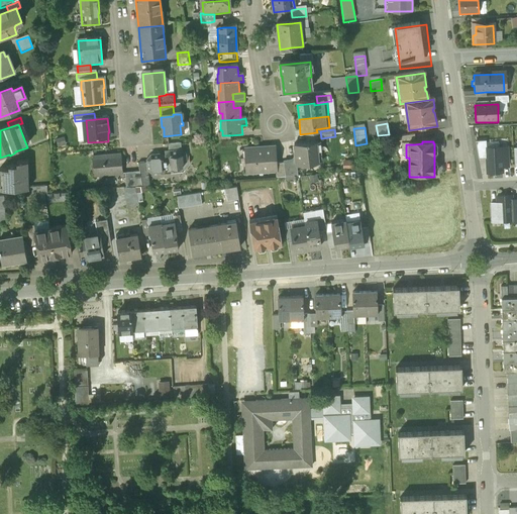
[(319,144),(294,146),(296,164),(296,168),(297,168),(321,165),(321,164),(318,165),(317,151),(314,152),(314,145),(319,145),(319,144)]
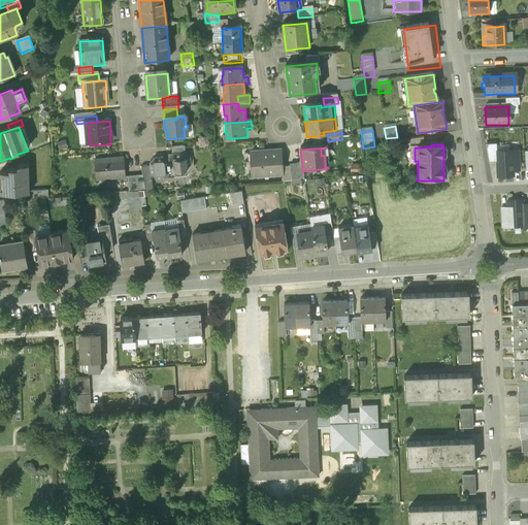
[(281,154),(263,155),(262,153),(252,154),(254,179),(282,177),(283,177),(282,170),(281,154)]
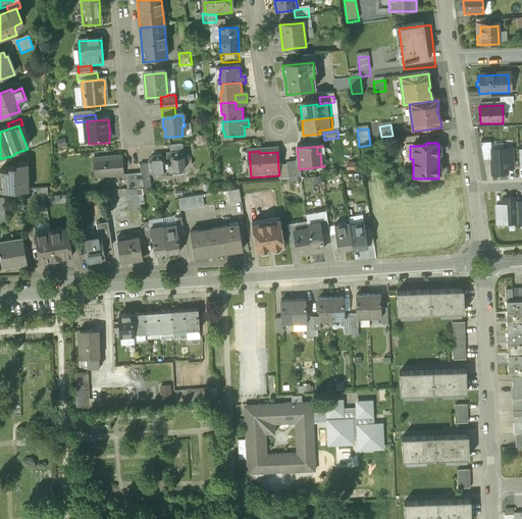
[(506,152),(491,152),(492,177),(507,176),(507,171),(506,152)]
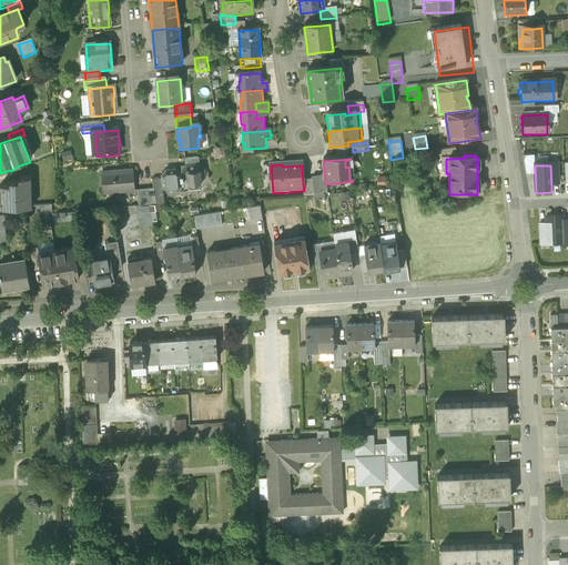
[(166,172),(161,179),(161,182),(162,190),(163,191),(169,195),(201,192),(200,187),(205,181),(204,172),(199,168),(185,169),(181,169),(182,174),(179,174),(175,172),(166,172)]
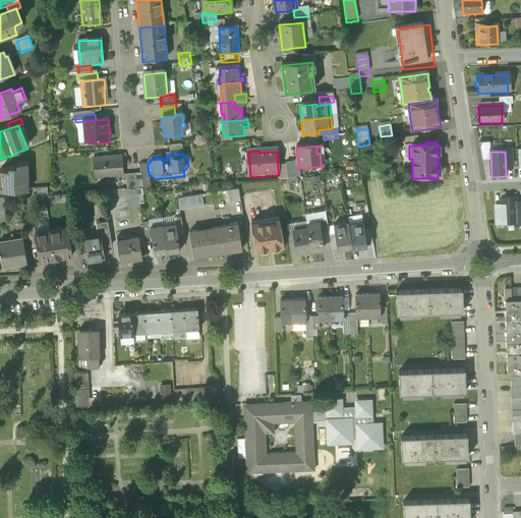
[(121,159),(94,161),(95,180),(123,177),(121,159)]
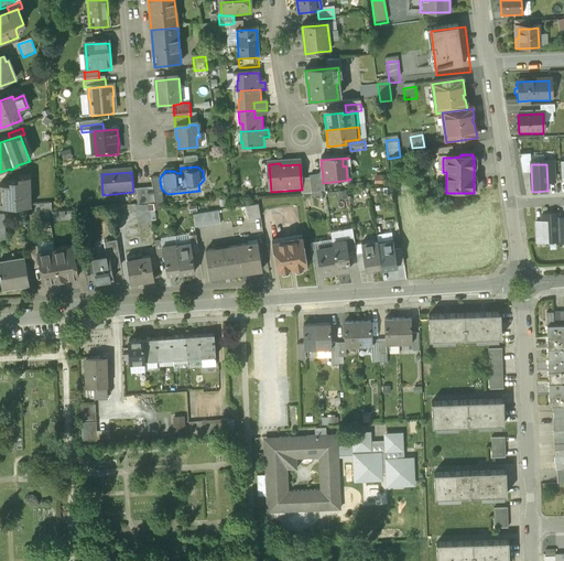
[(30,179),(19,180),(19,183),(10,183),(10,186),(0,186),(0,200),(0,211),(30,208),(31,208),(30,179)]
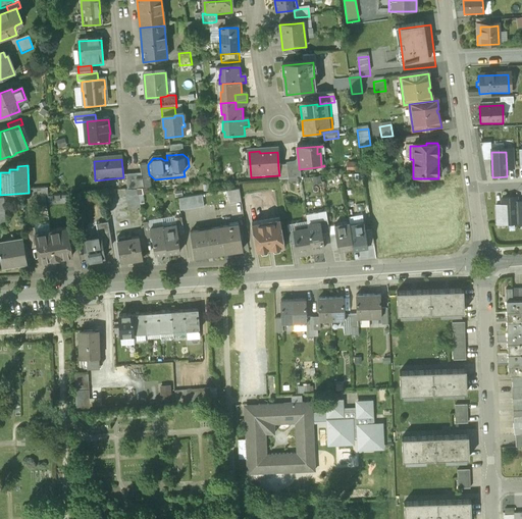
[(299,165),(285,167),(288,182),(301,180),(300,169),(299,169),(299,165)]
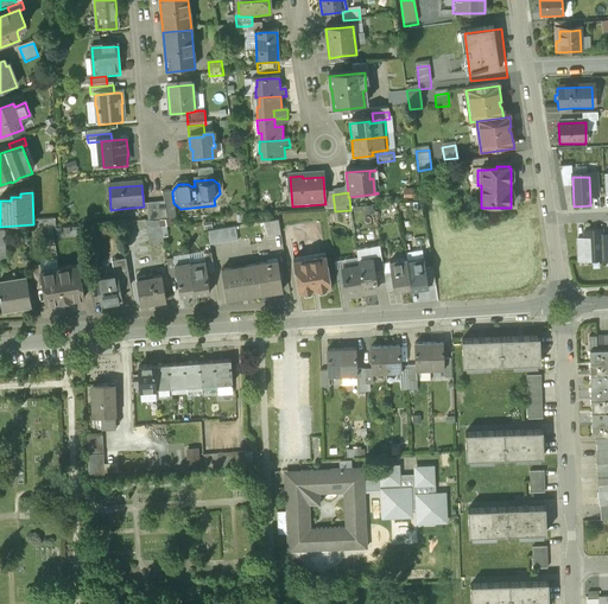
[(172,195),(163,195),(164,204),(168,223),(176,222),(175,204),(173,203),(172,195)]
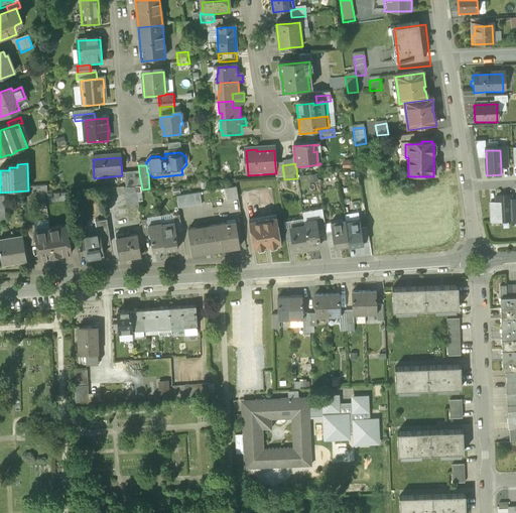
[(282,165),(275,166),(276,173),(275,173),(275,180),(284,179),(282,165)]
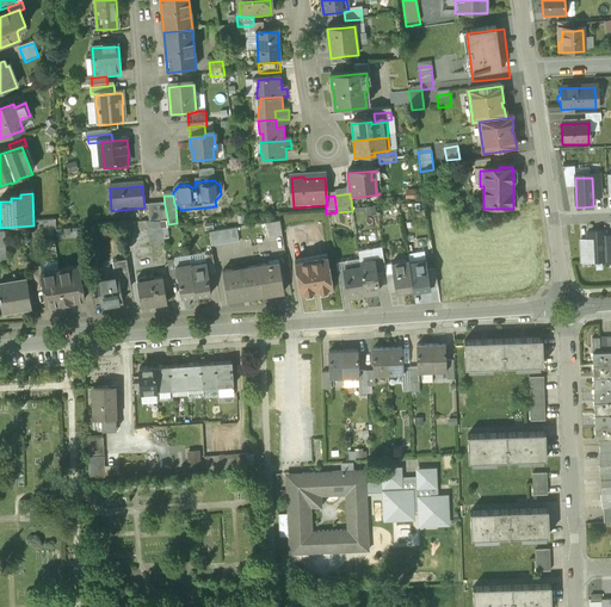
[(165,205),(148,206),(149,225),(160,224),(168,224),(165,205)]
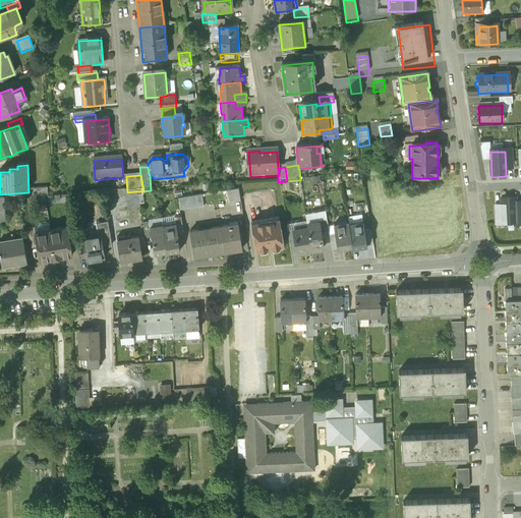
[(30,190),(29,190),(29,192),(27,192),(27,198),(48,197),(47,190),(30,190)]
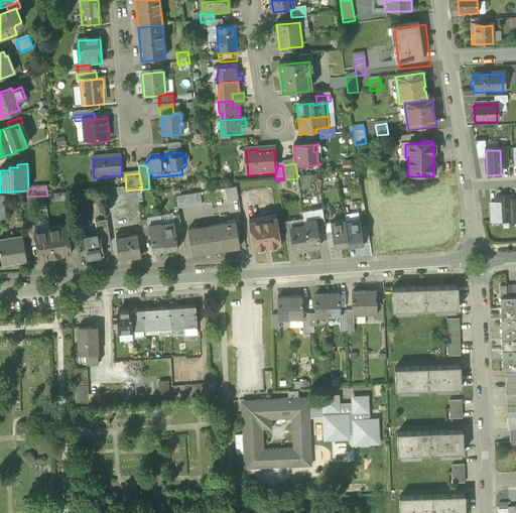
[(126,190),(124,190),(127,210),(139,208),(135,189),(126,190)]
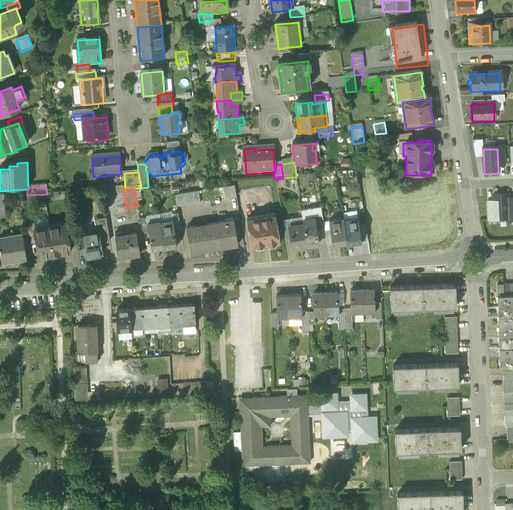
[(234,188),(222,190),(224,202),(236,199),(234,188)]
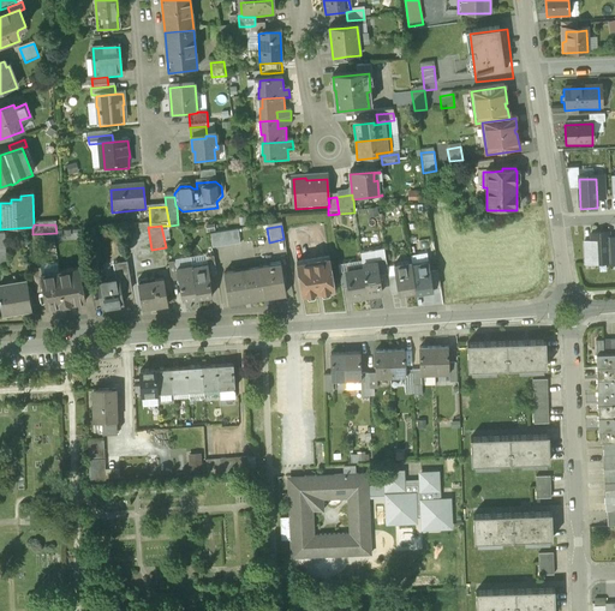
[(238,233),(210,238),(213,251),(240,246),(238,233)]
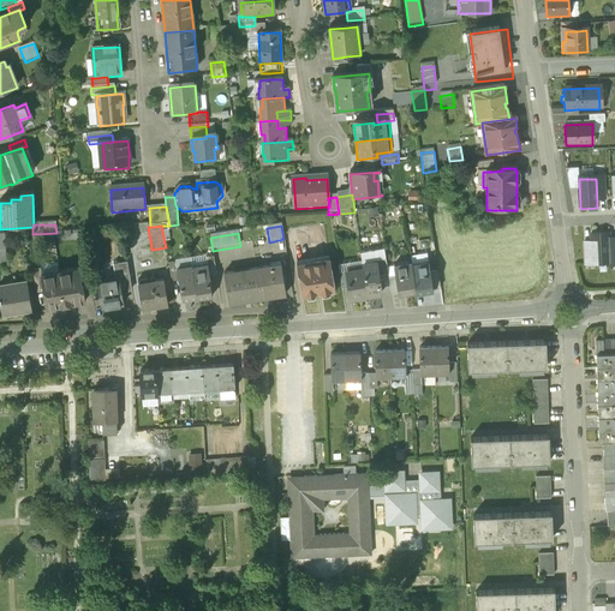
[(592,267),(610,265),(609,241),(609,237),(591,237),(591,245),(592,267)]
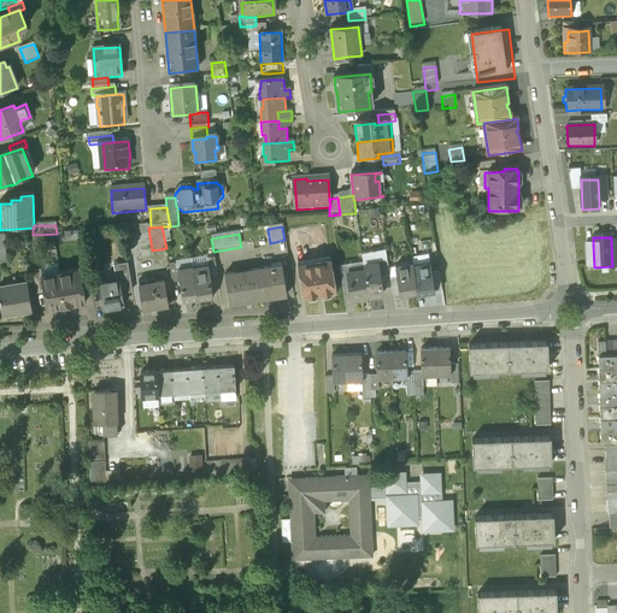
[(169,263),(169,265),(177,264),(178,272),(193,270),(191,259),(169,263)]
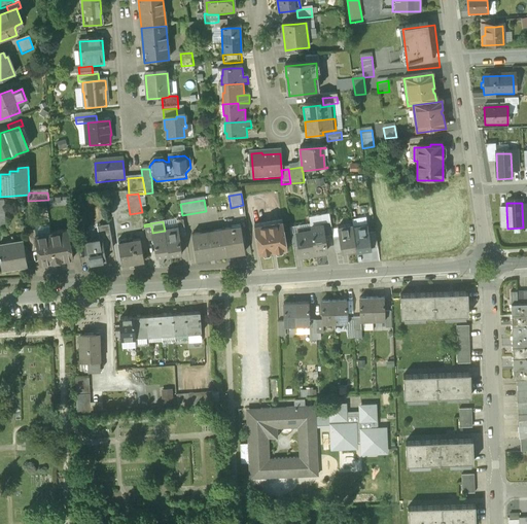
[(183,221),(176,223),(177,230),(178,230),(180,239),(185,239),(183,221)]
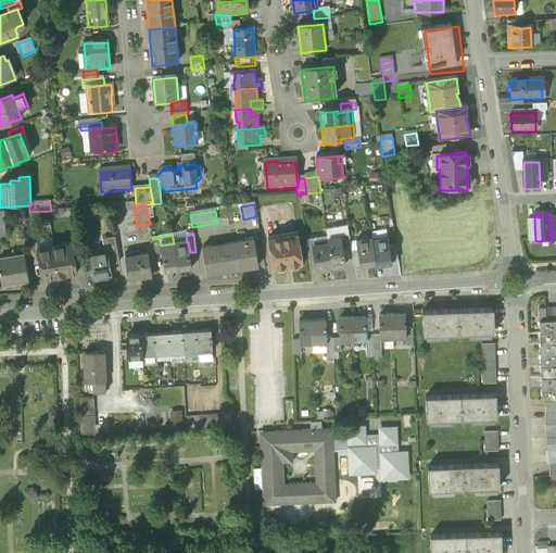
[(298,236),(268,241),(273,271),(303,266),(298,236)]
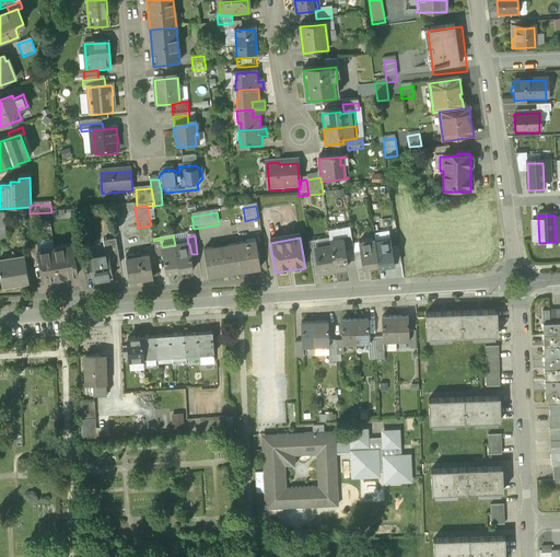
[(351,238),(342,240),(342,241),(345,253),(353,252),(351,238)]
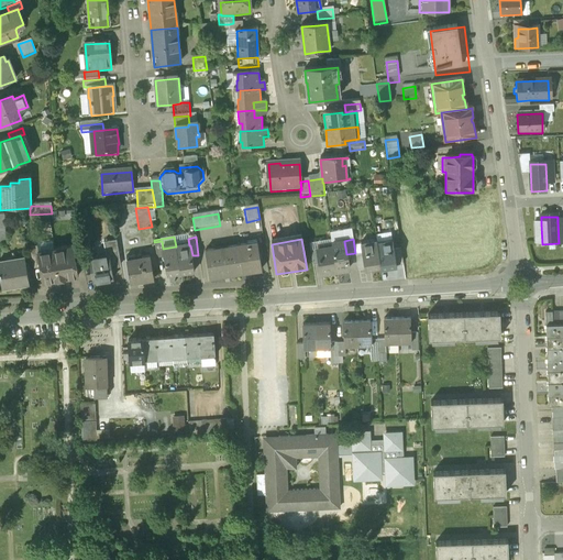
[(157,260),(163,259),(162,249),(163,249),(162,241),(154,242),(157,260)]
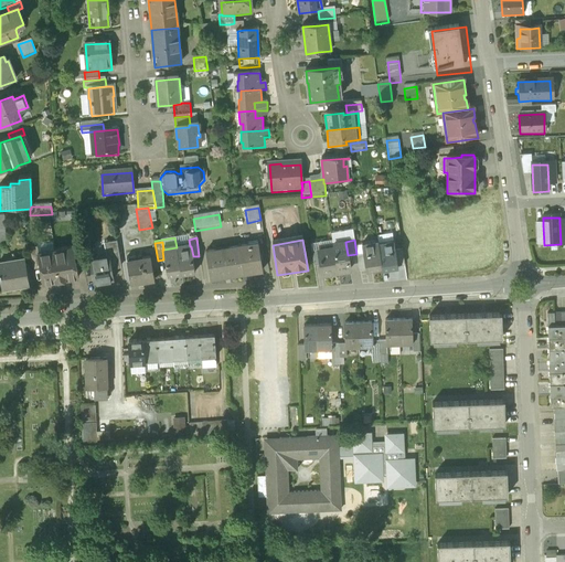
[(377,242),(362,245),(363,255),(366,271),(366,273),(382,271),(377,244),(377,242)]
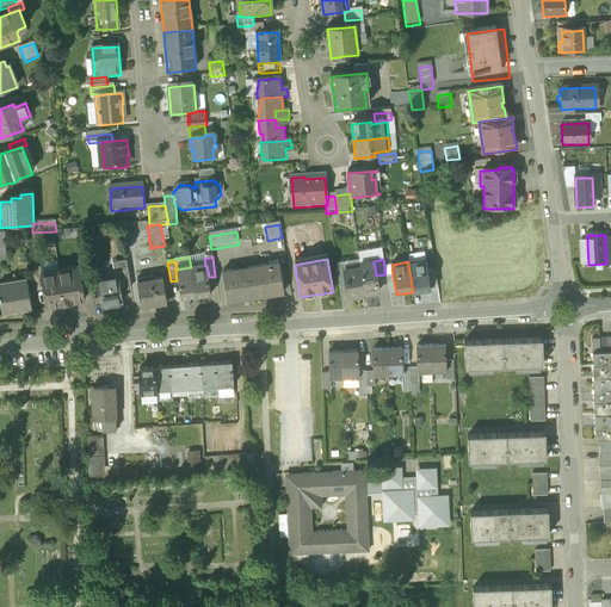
[(426,261),(408,264),(413,292),(413,295),(425,293),(425,290),(430,290),(427,272),(426,261)]
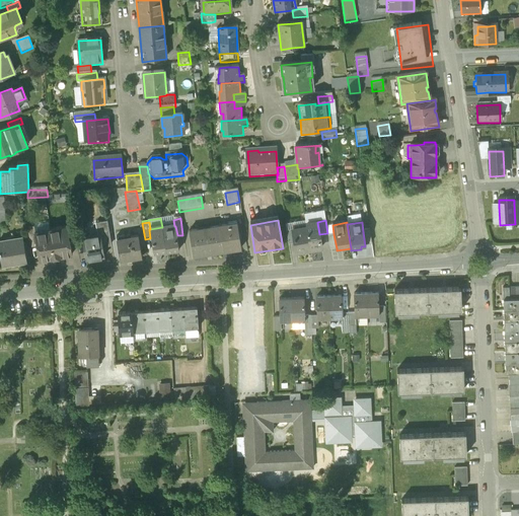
[(107,223),(95,225),(98,238),(100,238),(99,236),(100,236),(102,248),(112,247),(107,223)]
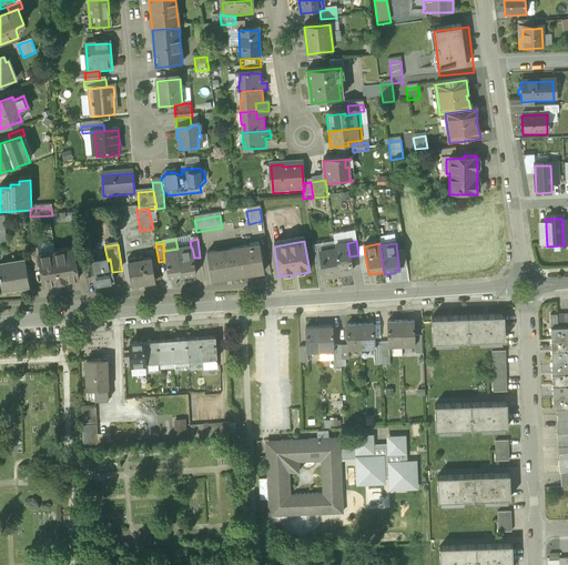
[(347,244),(334,246),(335,251),(340,275),(352,273),(350,256),(347,244)]
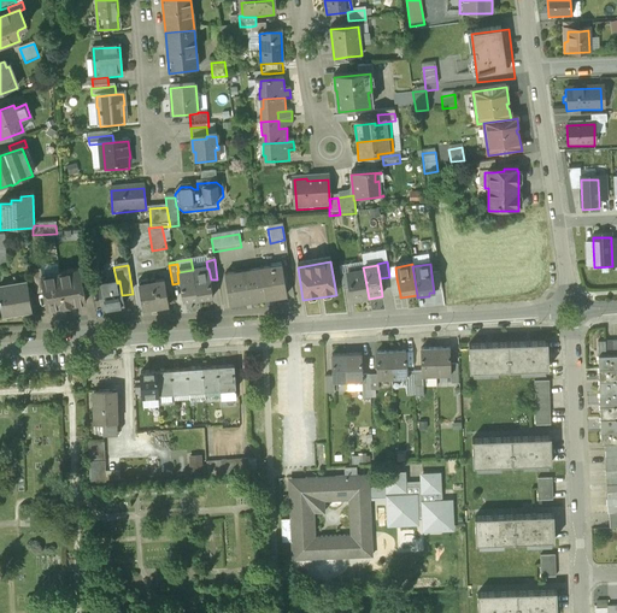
[(207,269),(193,271),(198,301),(198,302),(213,300),(210,281),(211,280),(209,269),(207,269)]
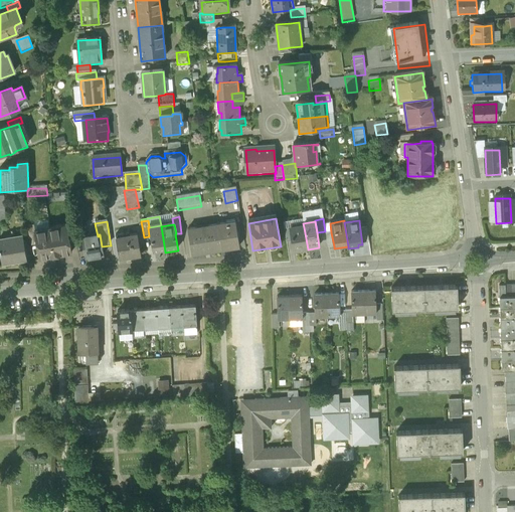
[(235,224),(226,226),(226,224),(217,226),(221,251),(239,248),(235,224)]
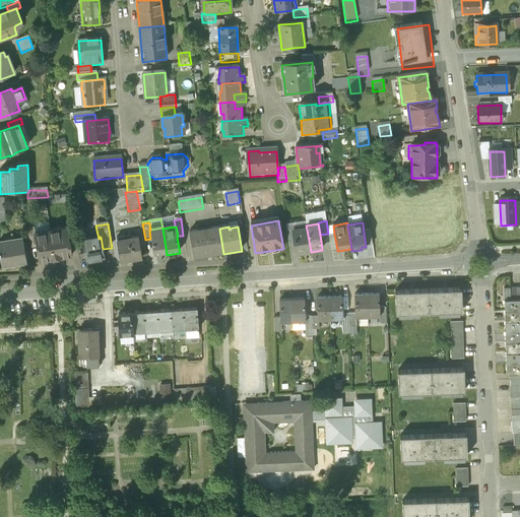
[(150,230),(149,230),(150,239),(151,239),(154,256),(167,254),(163,229),(163,228),(150,230)]
